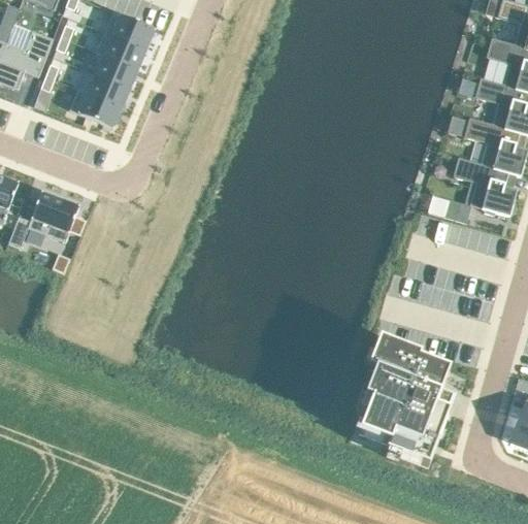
[(31,0),(54,9),(57,0),(31,0)]
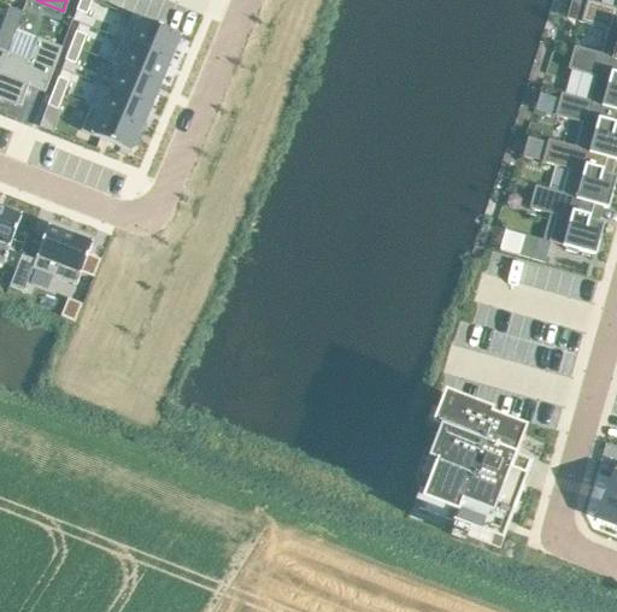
[(78,0),(76,6),(86,11),(90,0),(78,0)]
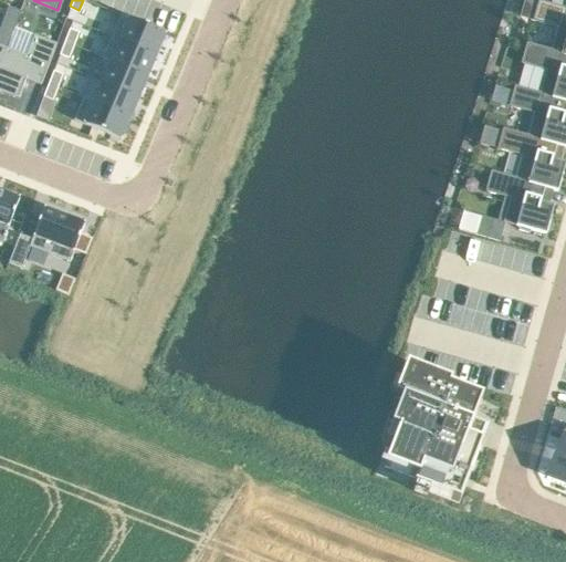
[(537,0),(533,18),(557,24),(552,47),(565,50),(565,4),(563,3),(551,0),(537,0)]
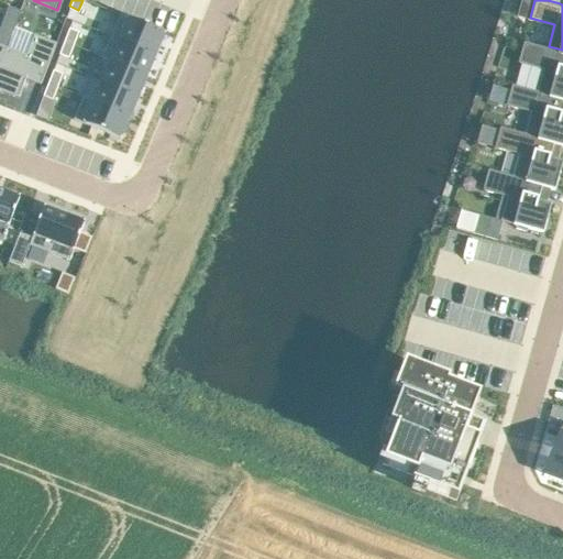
[(120,12),(111,33),(155,52),(165,31),(120,12)]
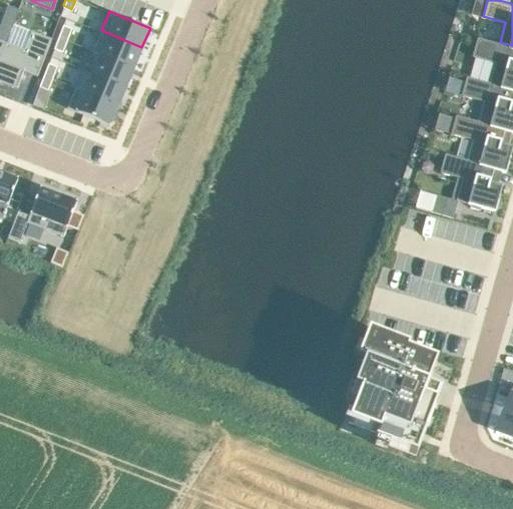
[(63,23),(58,35),(67,38),(71,26),(63,23)]
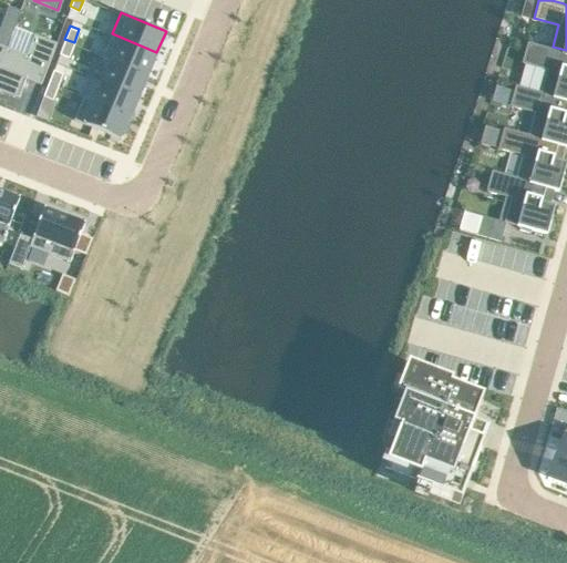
[(6,44),(0,59),(0,90),(18,96),(27,77),(41,82),(57,41),(34,32),(27,52),(6,44)]
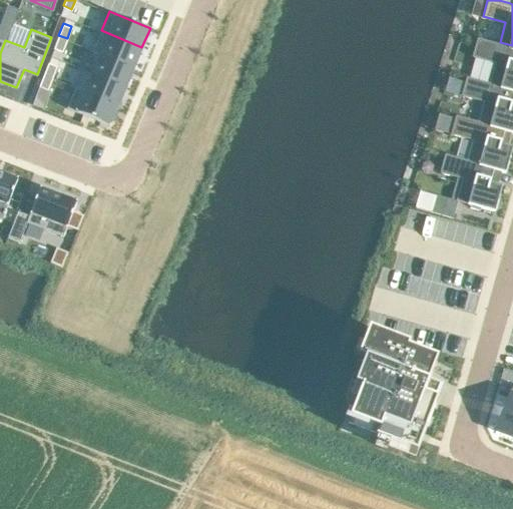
[(101,30),(93,50),(99,53),(100,52),(133,66),(141,47),(101,30)]
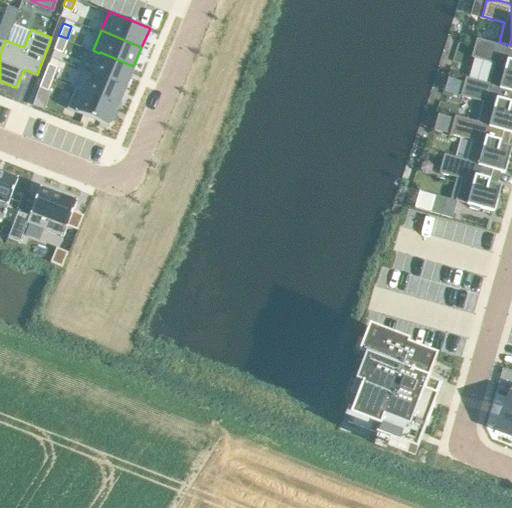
[(58,35),(54,47),(62,50),(67,38),(58,35)]
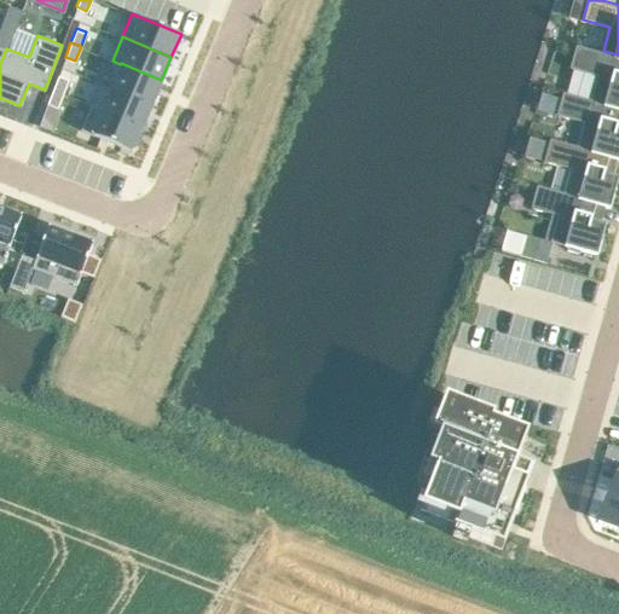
[(576,44),(570,65),(597,73),(590,98),(618,105),(618,54),(603,51),(576,44)]
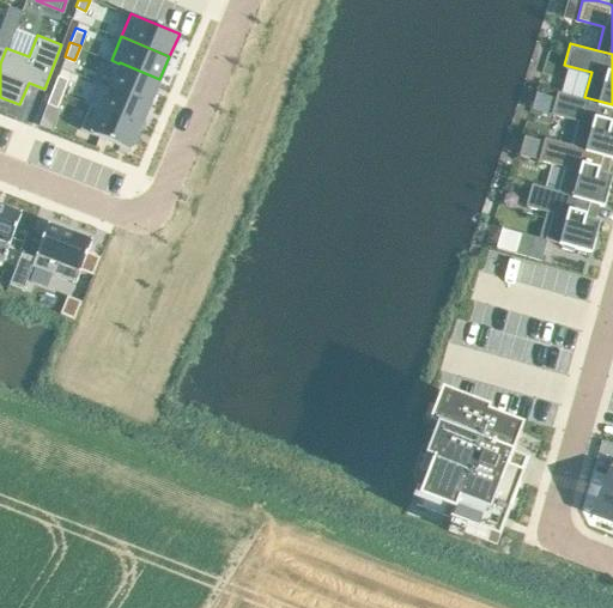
[(119,64),(110,85),(150,102),(159,79),(120,62),(119,64)]
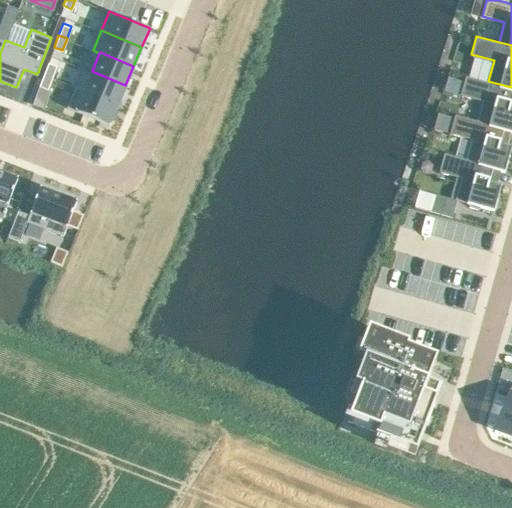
[(48,61),(44,73),(52,76),(57,64),(48,61)]
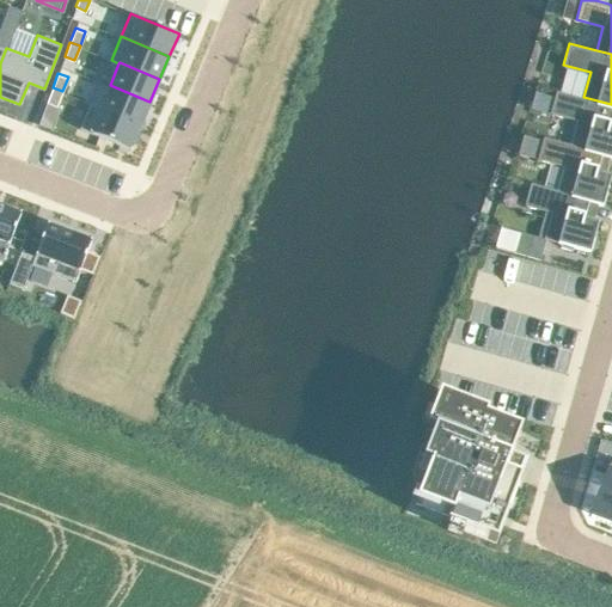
[(101,106),(101,108),(141,124),(150,102),(110,85),(101,106)]
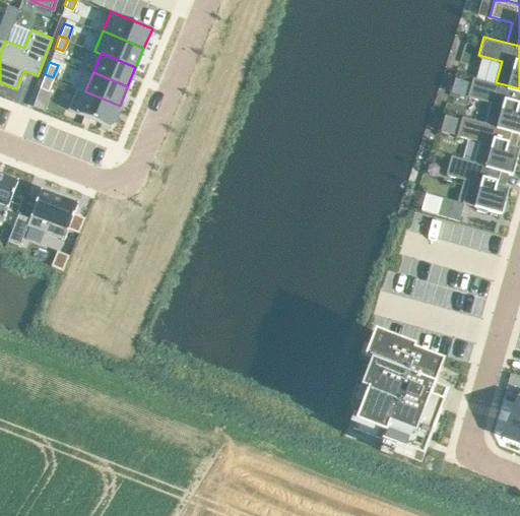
[(45,74),(40,86),(48,89),(53,77),(45,74)]
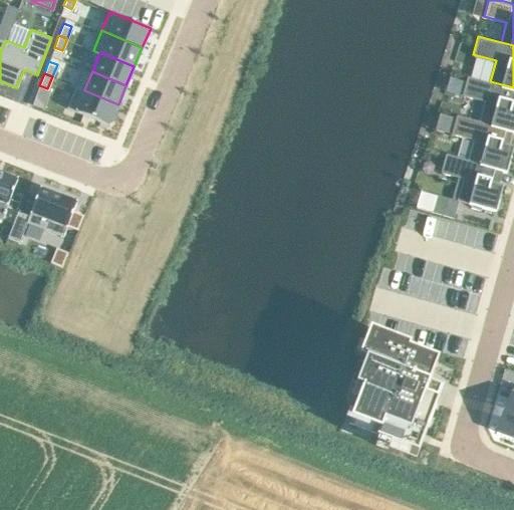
[(467,74),(462,93),(485,99),(479,119),(505,126),(505,129),(513,131),(513,103),(512,103),(513,94),(513,87),(490,81),(467,74)]
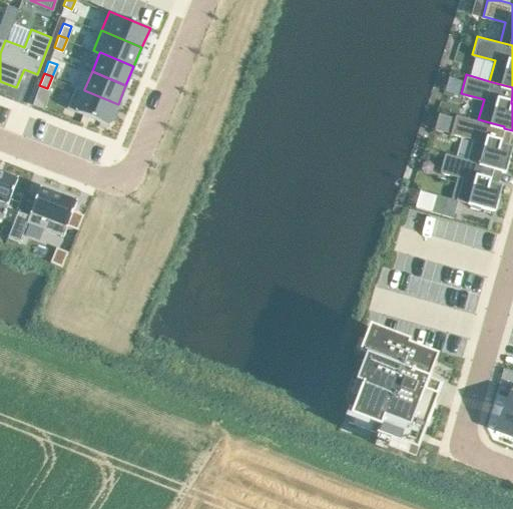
[(75,85),(67,105),(109,123),(118,104),(84,90),(84,89),(75,85)]
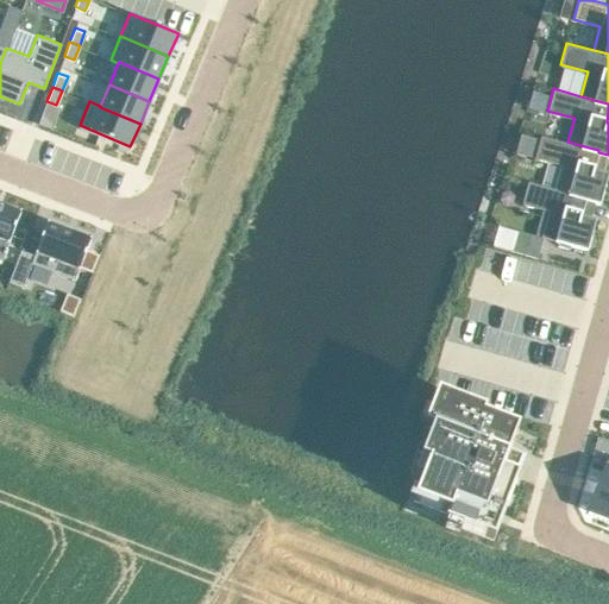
[(541,134),(535,156),(562,163),(554,188),(586,196),(585,199),(600,202),(608,171),(594,168),(598,152),(598,150),(567,142),(541,134)]
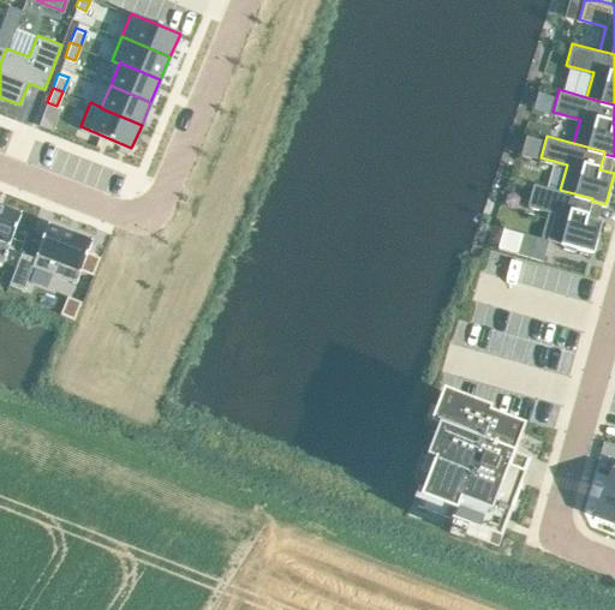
[(533,181),(527,204),(554,211),(547,238),(563,243),(563,245),(575,249),(577,246),(592,250),(598,231),(602,220),(586,216),(591,201),(592,198),(560,190),(533,181)]
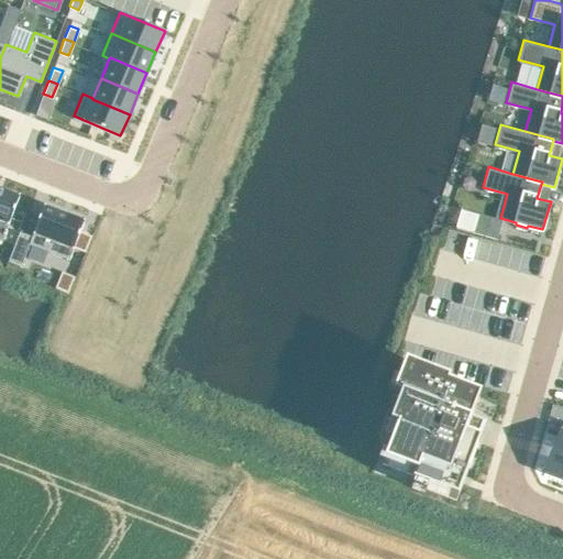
[(0,219),(8,222),(19,194),(0,186),(0,219)]
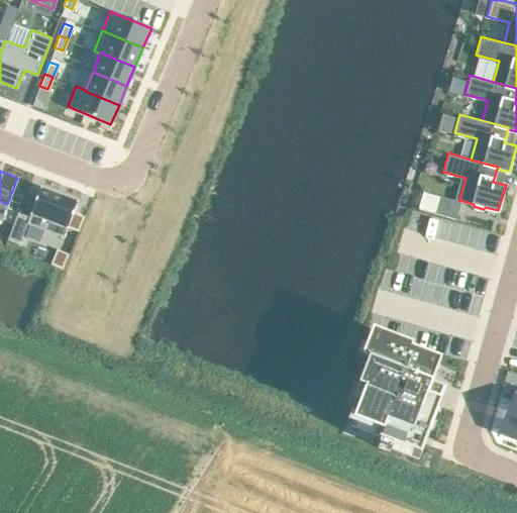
[(18,211),(8,237),(19,241),(27,222),(64,236),(77,201),(40,187),(29,215),(18,211)]
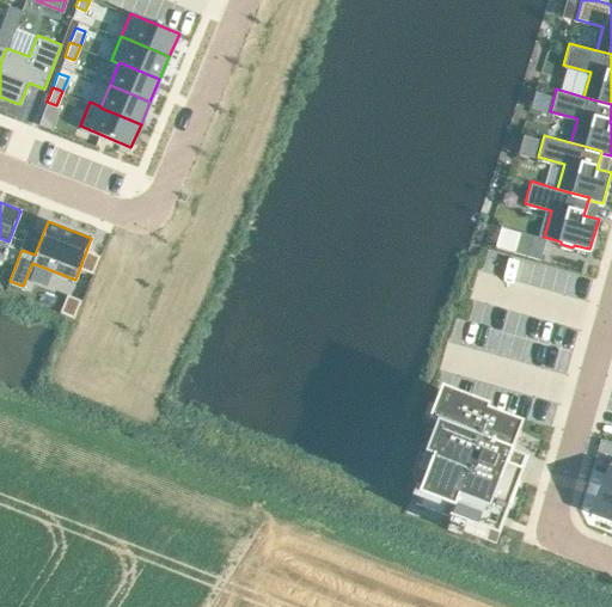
[(530,239),(526,253),(539,257),(544,244),(530,239)]
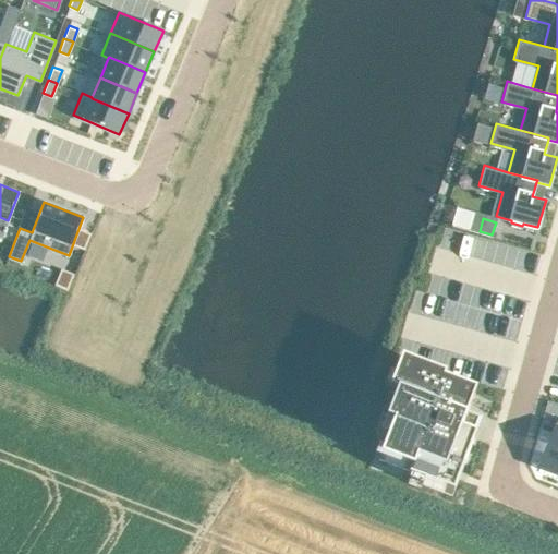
[(391,422),(378,457),(410,469),(407,476),(451,493),(474,434),(470,433),(476,413),(466,410),(474,390),(443,377),(444,374),(400,358),(388,388),(396,392),(385,420),(391,422)]
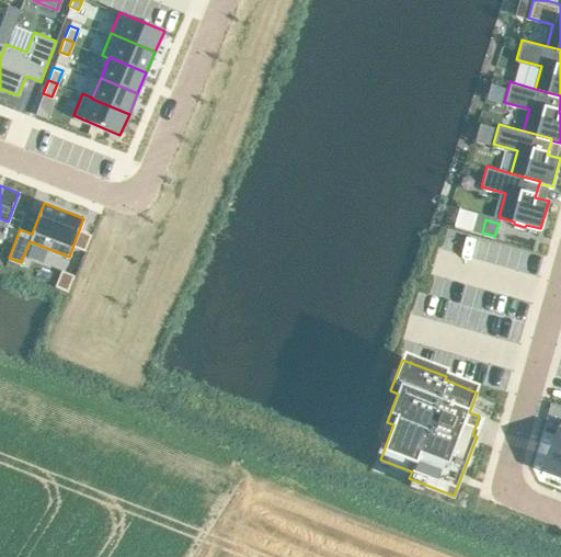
[(548,453),(542,468),(560,475),(560,419),(552,442),(550,441),(546,453),(548,453)]
